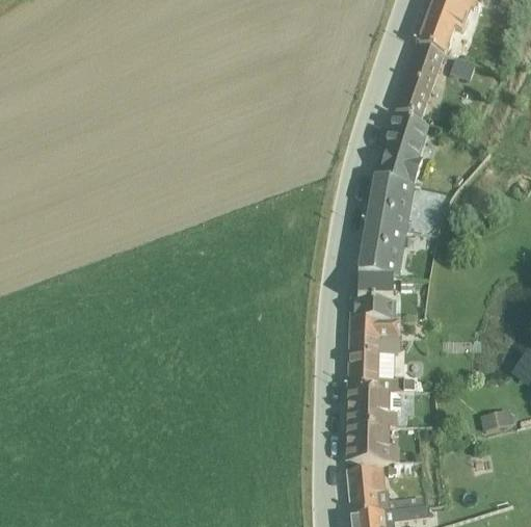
[(432,0),(417,44),(445,53),(454,26),(462,29),(471,6),(474,7),(476,0),(432,0)]
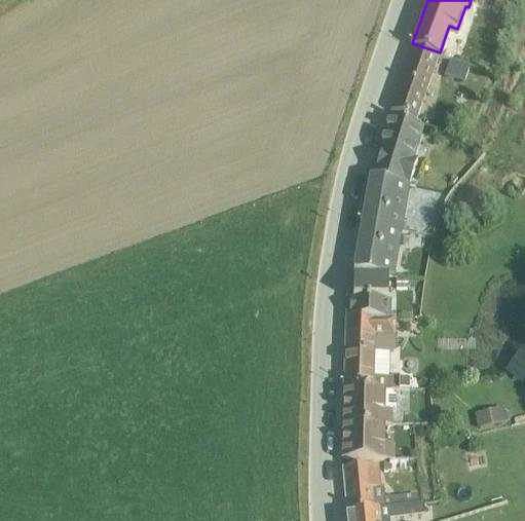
[(494,0),(493,4),(511,10),(515,0),(494,0)]
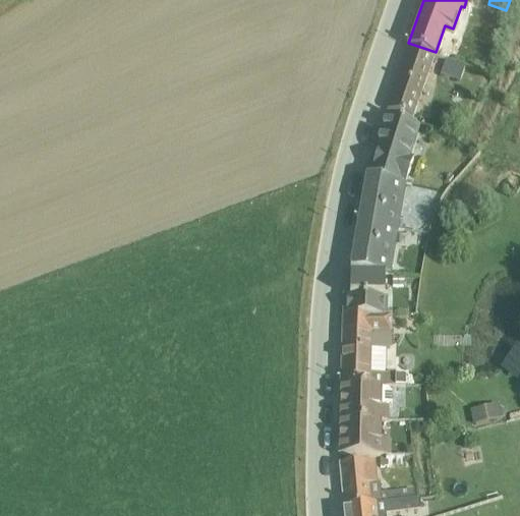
[(412,115),(436,52),(408,43),(387,106),(412,115)]
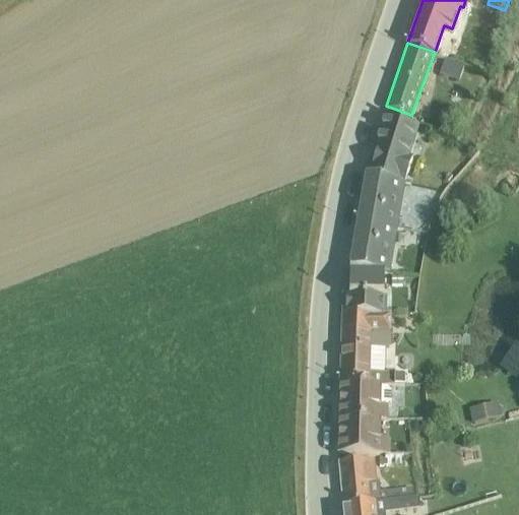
[(463,63),(444,56),(439,70),(458,77),(463,63)]
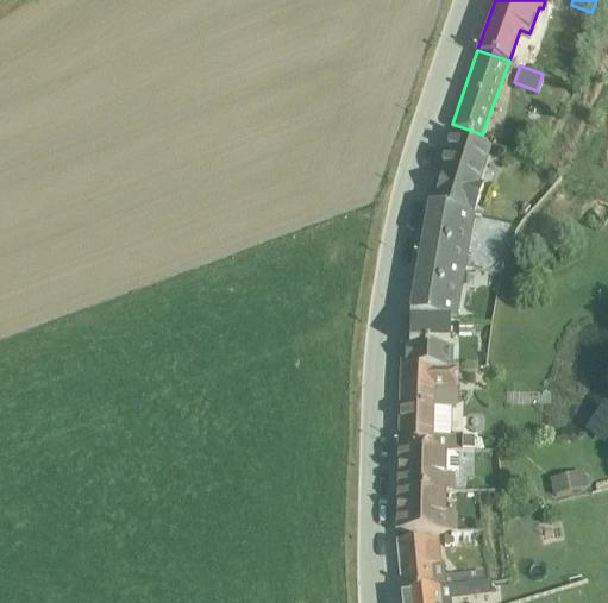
[(450,129),(427,201),(474,211),(482,181),(480,180),(490,145),(450,129)]
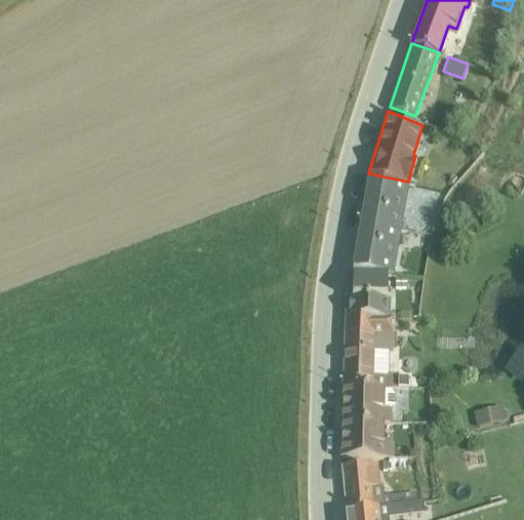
[(408,183),(408,182),(368,173),(361,221),(401,227),(408,183)]
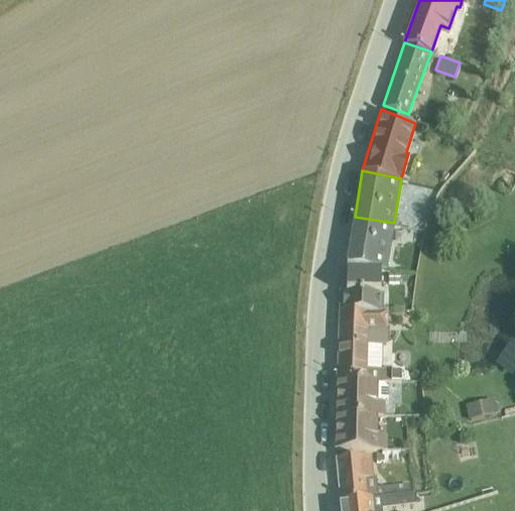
[(386,268),(394,223),(355,217),(347,262),(381,267),(386,268)]
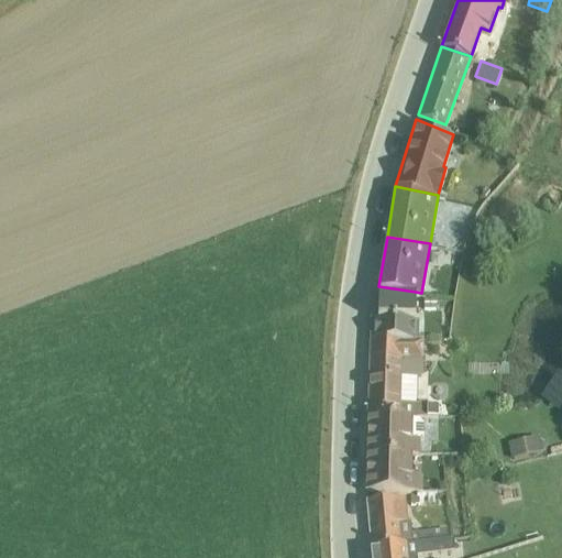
[(415,317),(416,292),(378,286),(371,336),(417,336),(418,317),(415,317)]
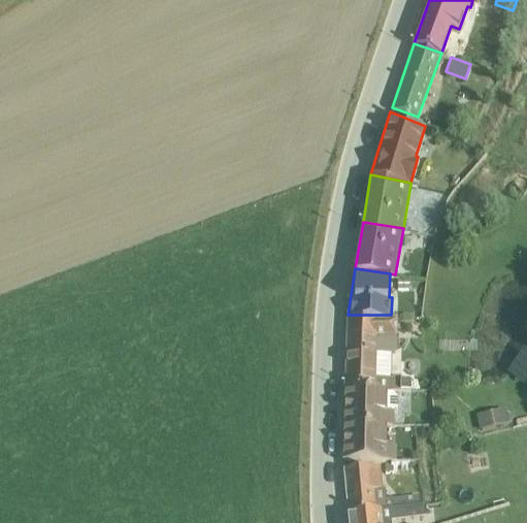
[(397,315),(391,315),(348,315),(344,386),(392,387),(410,388),(410,378),(399,378),(400,373),(391,373),(391,350),(395,350),(396,334),(397,334),(397,315)]
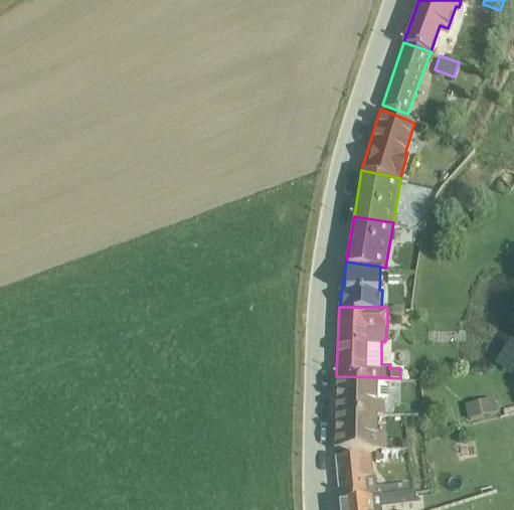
[(513,341),(510,338),(493,359),(509,371),(513,364),(513,341)]
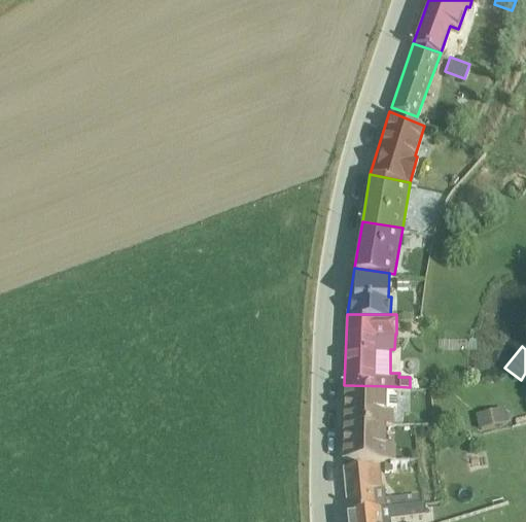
[(391,388),(391,386),(344,385),(343,421),(385,421),(392,421),(392,408),(391,408),(395,404),(396,393),(391,388)]
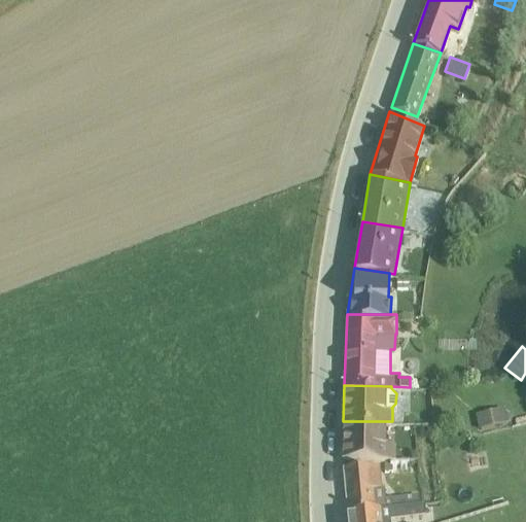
[(503,404),(475,411),(479,426),(507,419),(503,404)]
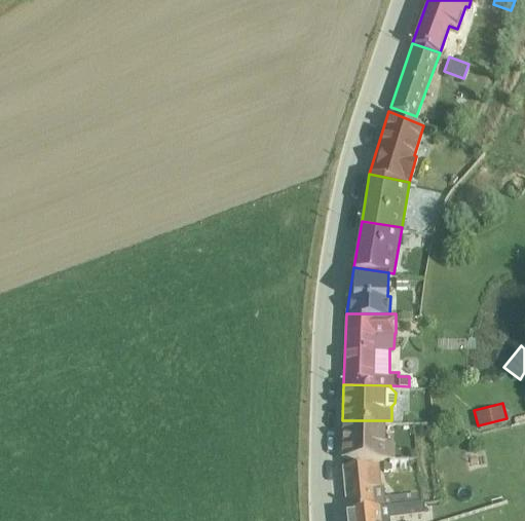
[(384,442),(384,420),(342,420),(342,456),(390,455),(395,455),(395,442),(384,442)]
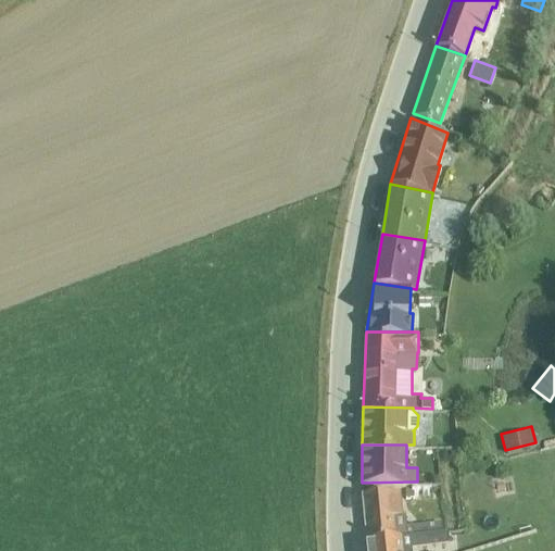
[(417,481),(413,481),(413,485),(405,485),(405,495),(431,493),(431,481),(417,481)]
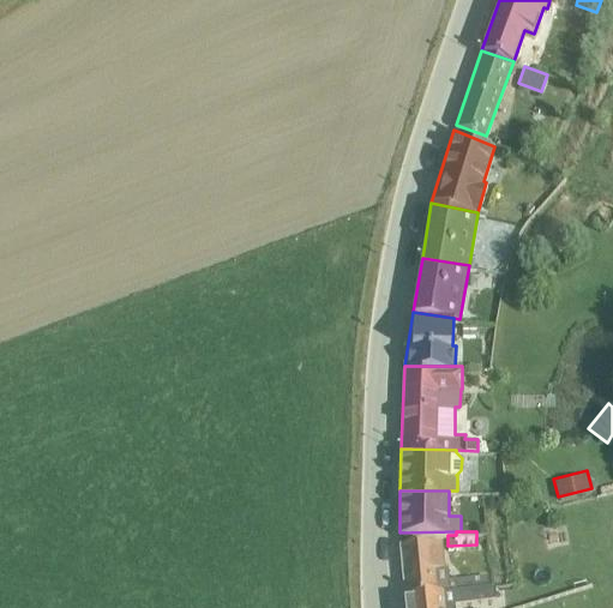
[(400,541),(404,594),(487,584),(486,571),(449,577),(448,564),(444,564),(442,539),(400,541)]
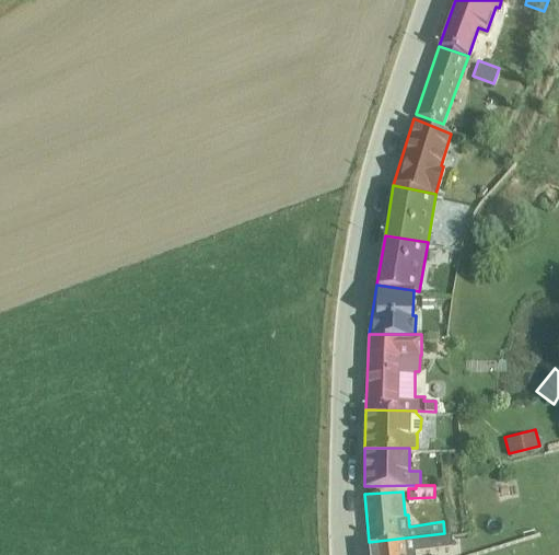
[(451,532),(444,533),(369,542),(370,554),(415,554),(415,550),(452,544),(451,532)]
